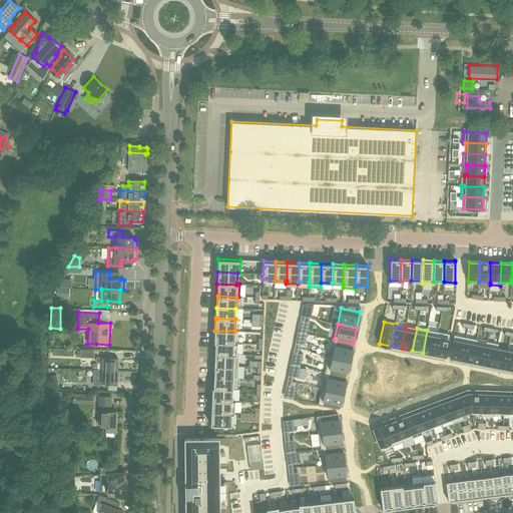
[(427,330),(423,353),(433,355),(438,332),(427,330)]
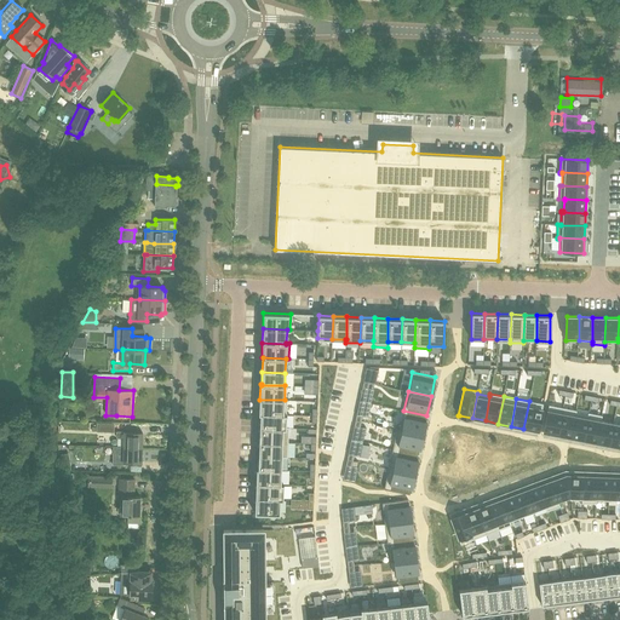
[(259,400),(259,414),(260,414),(286,414),(287,400),(285,400),(259,400)]
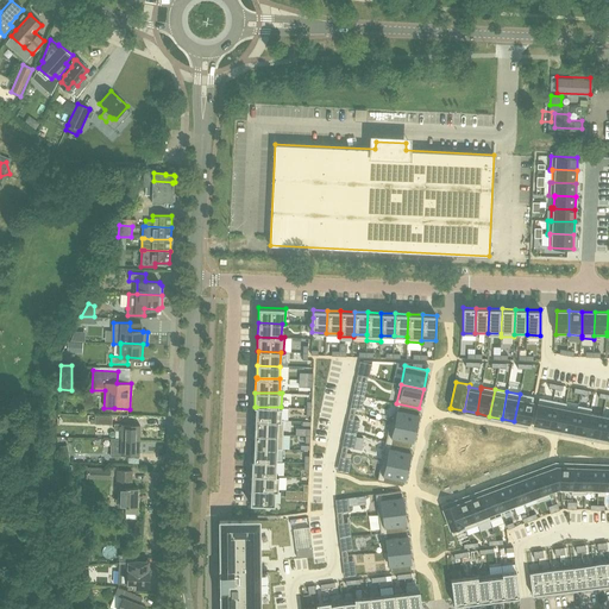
[(520,394),(514,421),(528,424),(533,397),(520,394)]
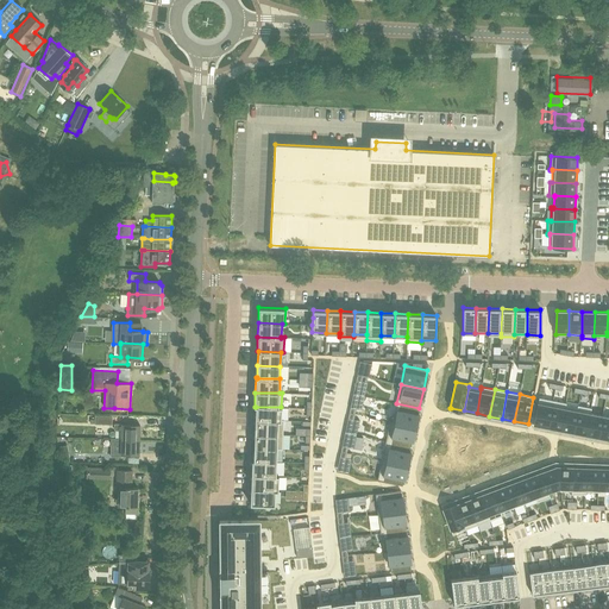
[(539,399),(534,425),(547,427),(553,401),(539,399)]
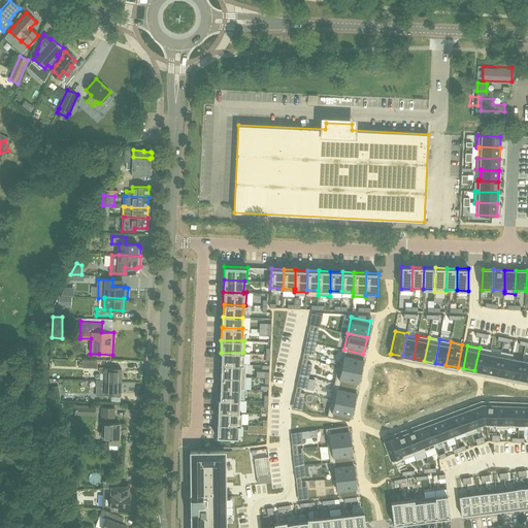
[(480,348),(474,370),(486,372),(490,352),(491,350),(480,348)]
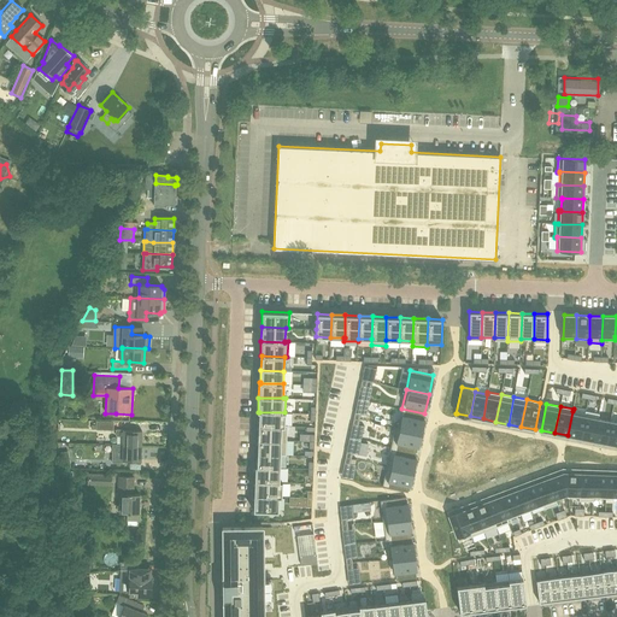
[(398,428),(421,433),(424,413),(401,409),(398,428)]
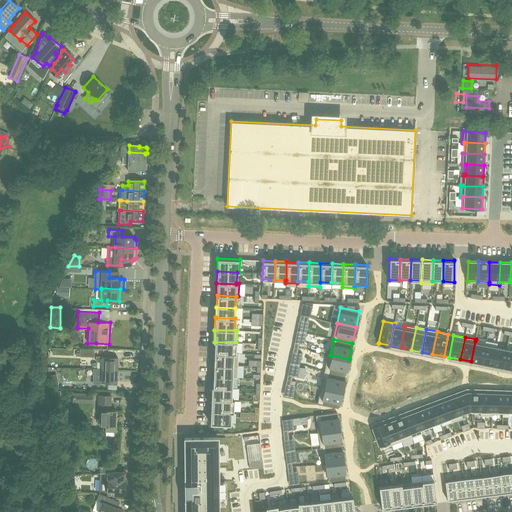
[(475,341),(471,361),(482,363),(486,343),(485,343),(475,341)]
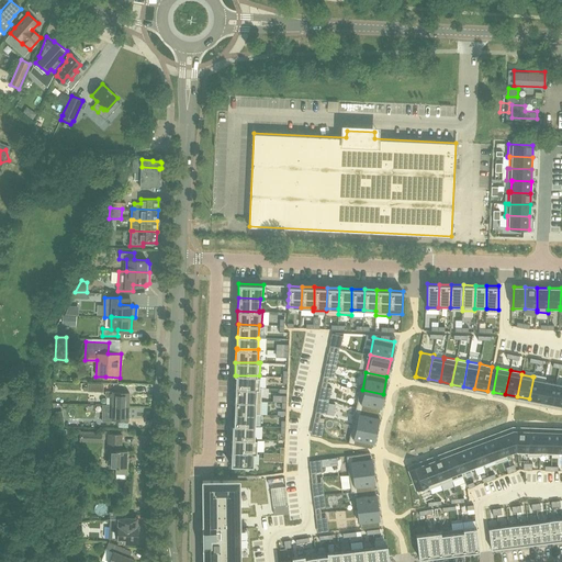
[(534,377),(529,398),(540,401),(544,382),(546,377),(532,374),(532,377),(534,377)]
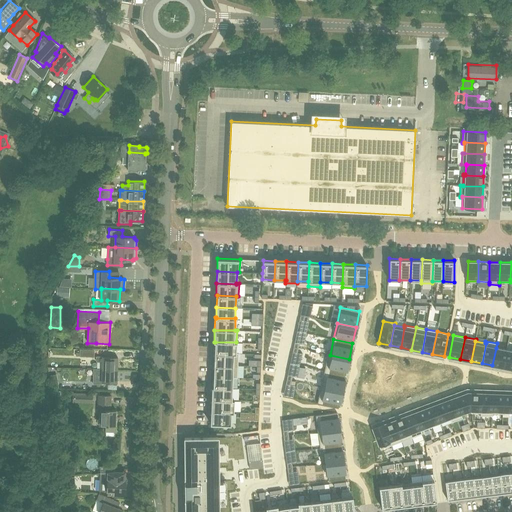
[(215,342),(214,352),(236,353),(236,342),(215,342)]
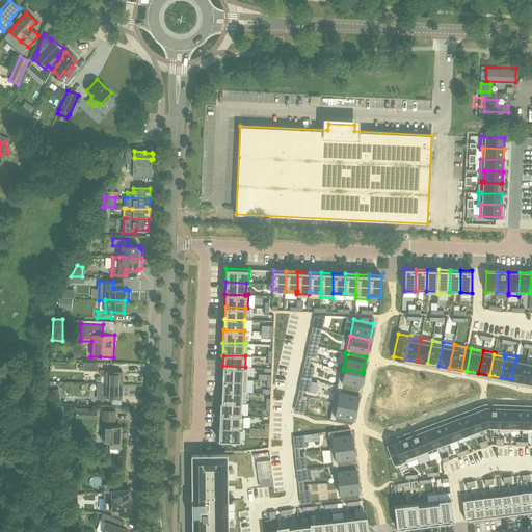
[(515,362),(511,379),(523,381),(526,364),(515,362)]
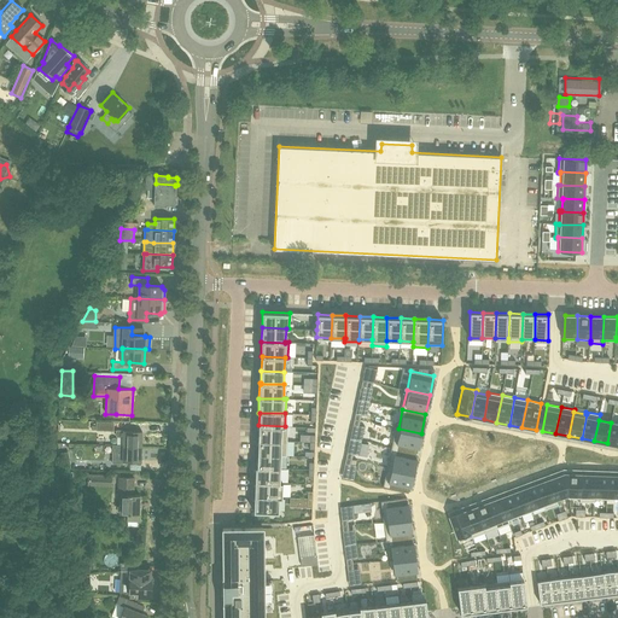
[(617,423),(611,423),(607,443),(617,445),(617,423)]
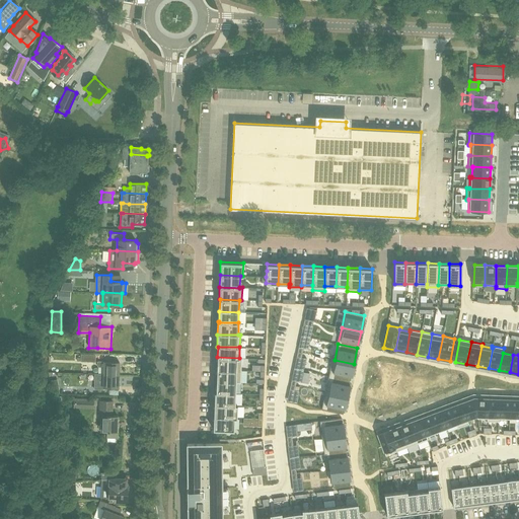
[(217,357),(217,369),(241,370),(241,358),(239,358),(217,357)]
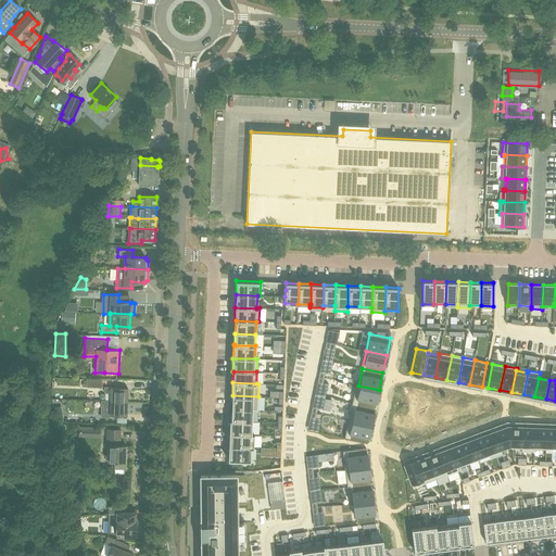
[(355,386),(352,403),(375,407),(379,390),(358,386),(356,384),(355,386)]
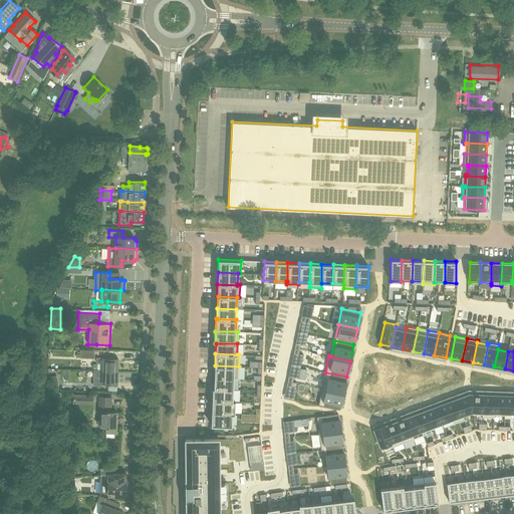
[(96,357),(96,363),(102,363),(102,370),(117,370),(117,358),(102,358),(102,357),(96,357)]
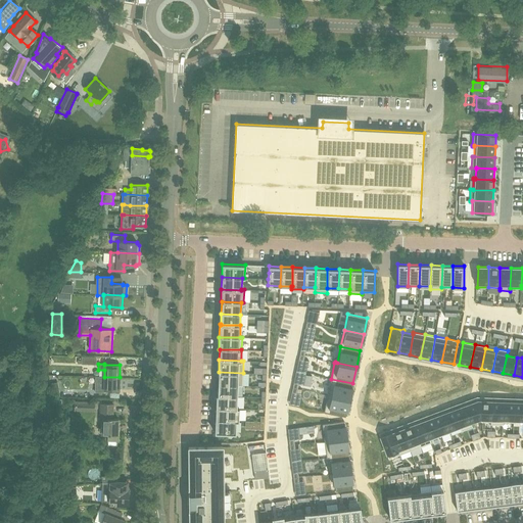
[(219,372),(218,384),(238,385),(238,386),(242,386),(243,373),(219,372)]
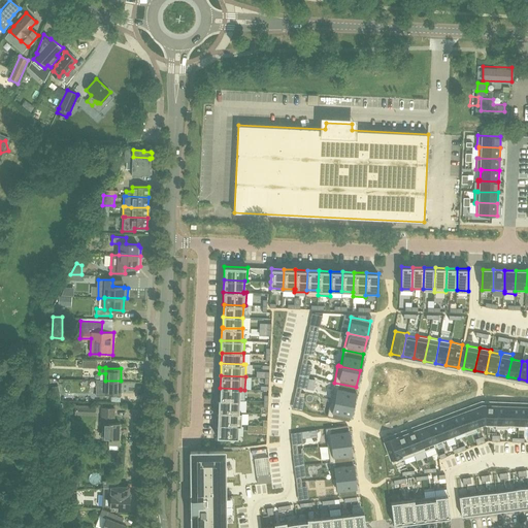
[(96,385),(96,396),(105,396),(105,393),(121,394),(121,381),(105,381),(96,380),(96,385)]
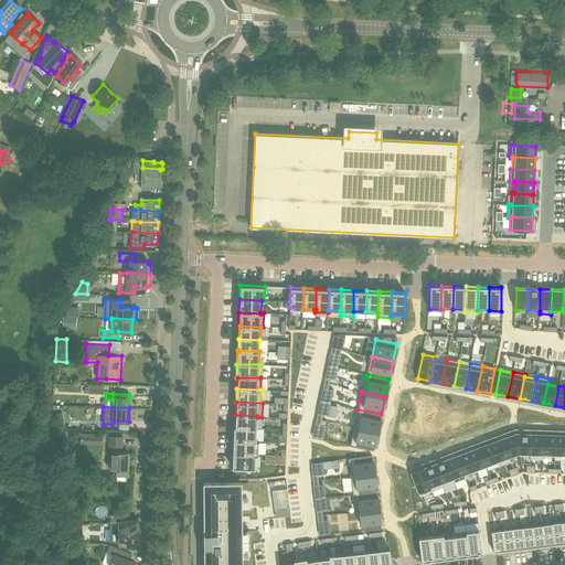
[(358,409),(354,427),(377,433),(381,414),(358,409)]
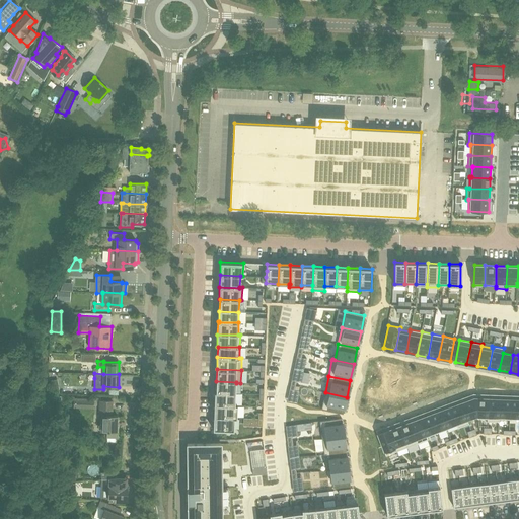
[(216,392),(235,393),(236,383),(236,382),(216,381),(216,392)]
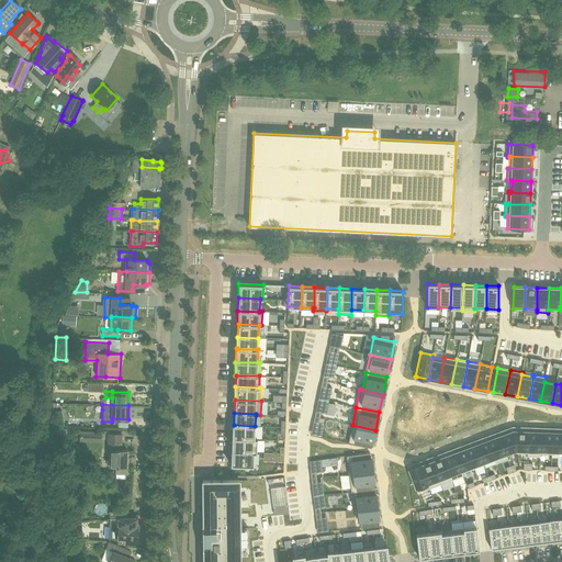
[(233,425),(232,438),(255,439),(255,438),(255,426),(234,425),(233,425)]
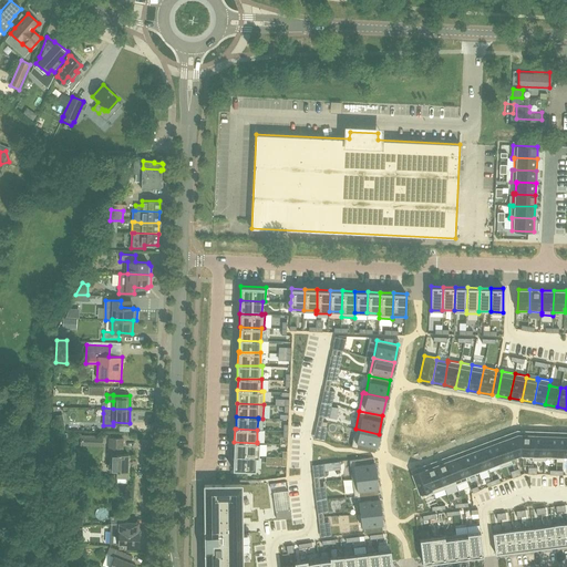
[(356,429),(351,447),(374,452),(379,434),(356,429)]
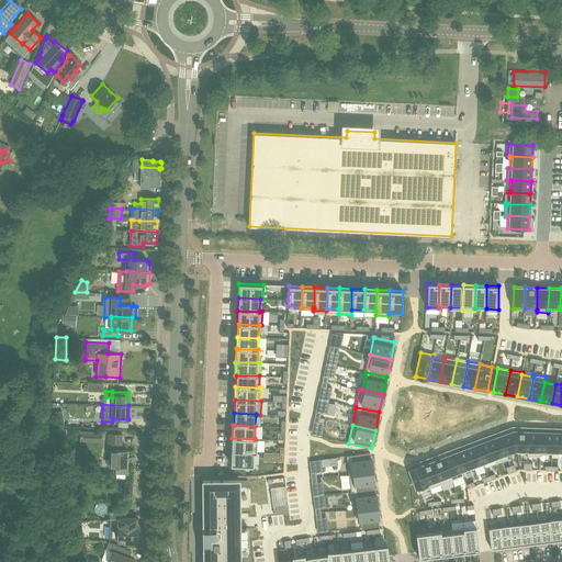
[(513,430),(498,436),(505,454),(506,454),(516,451),(516,450),(513,430)]
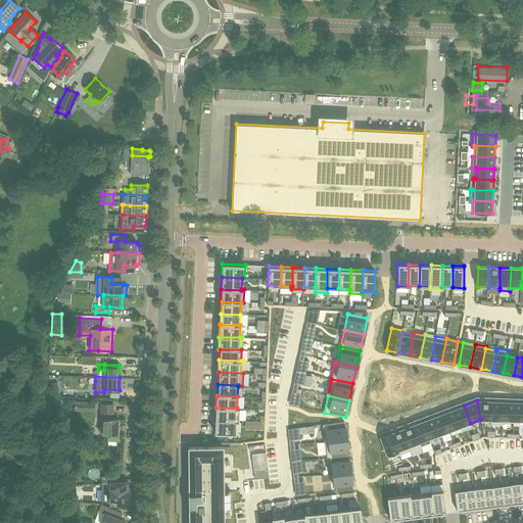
[(492,401),(477,400),(480,419),(480,420),(480,422),(490,422),(491,422),(492,401)]
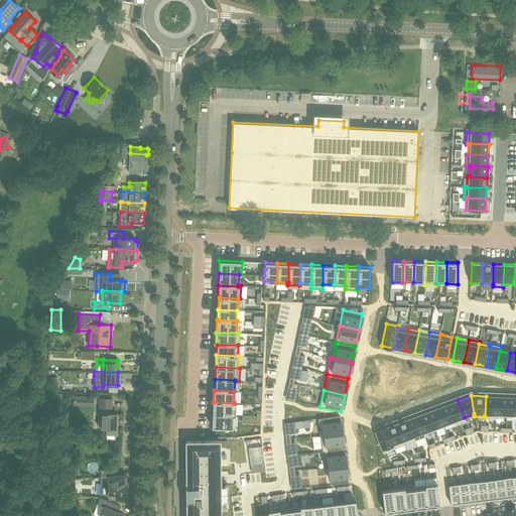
[(484,416),(484,418),(496,419),(496,416),(497,396),(486,396),(485,416),(484,416)]
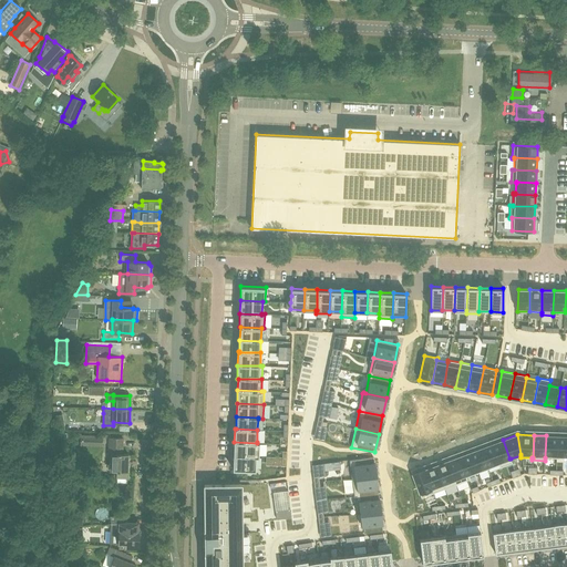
[(546,435),(545,457),(557,459),(557,455),(557,435),(546,435)]
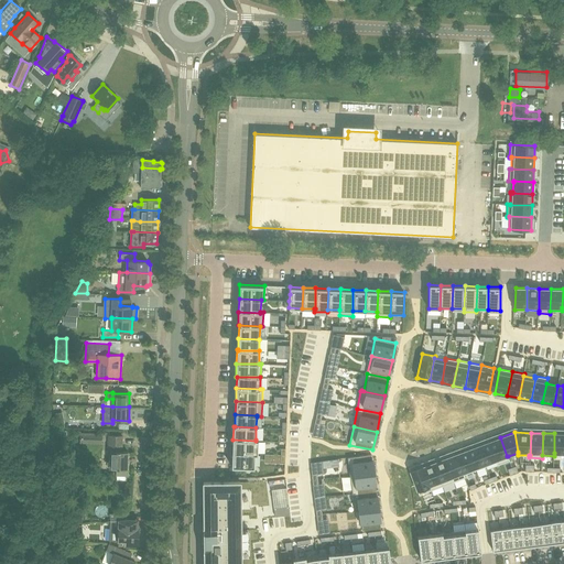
[(563,433),(554,433),(554,453),(563,453),(563,433)]
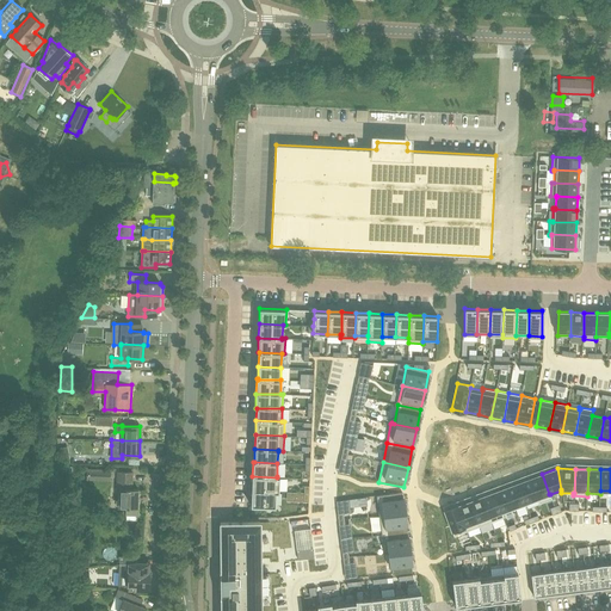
[(117,471),(116,489),(119,489),(118,507),(127,507),(125,514),(137,516),(137,508),(137,506),(140,506),(140,500),(137,500),(139,489),(133,488),(134,471),(117,471)]
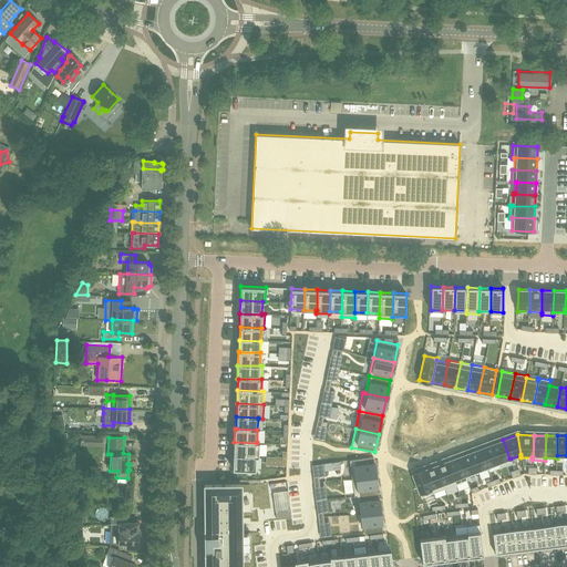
[(503,440),(492,444),(498,463),(501,468),(513,463),(511,459),(509,459),(503,440)]
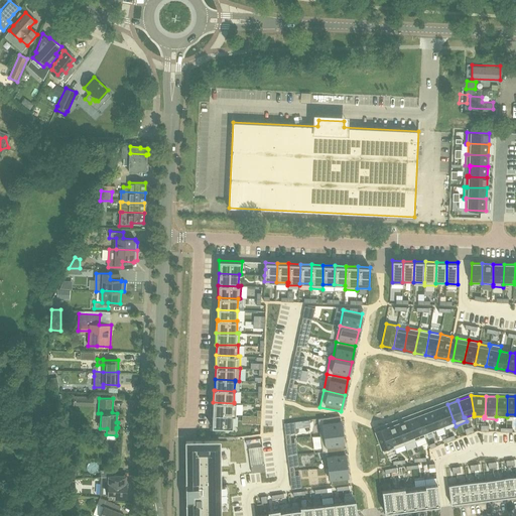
[(213,402),(213,414),(233,415),(235,416),(236,402),(234,402),(234,403),(213,402)]
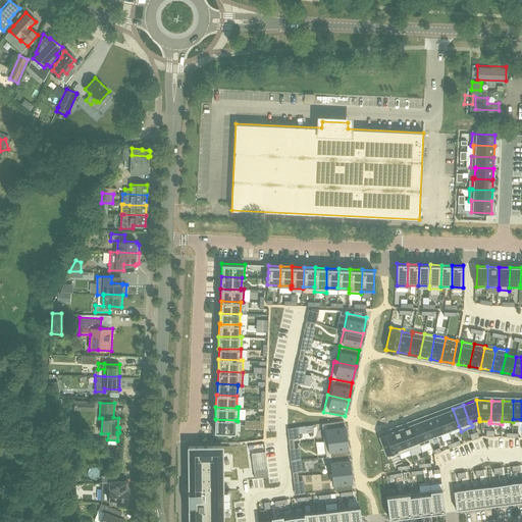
[(453,409),(442,413),(449,430),(450,429),(459,426),(453,409)]
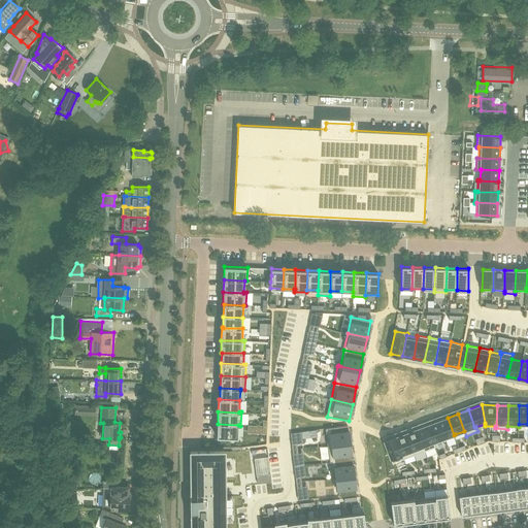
[(448,418),(437,422),(444,441),(456,437),(455,434),(454,435),(448,418)]
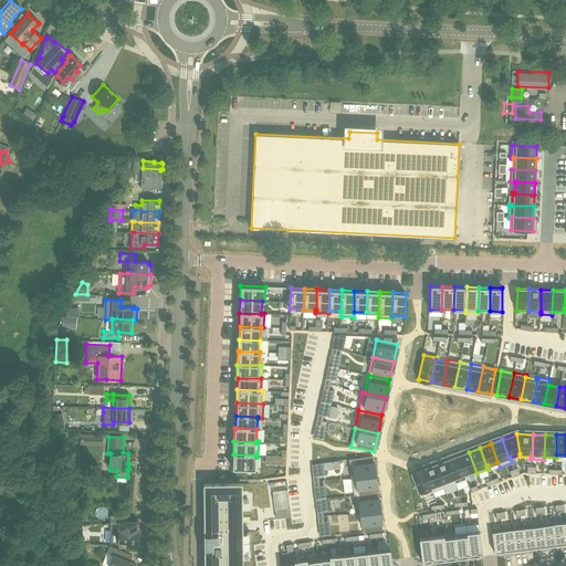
[(469,452),(458,456),(465,477),(477,473),(469,452)]
